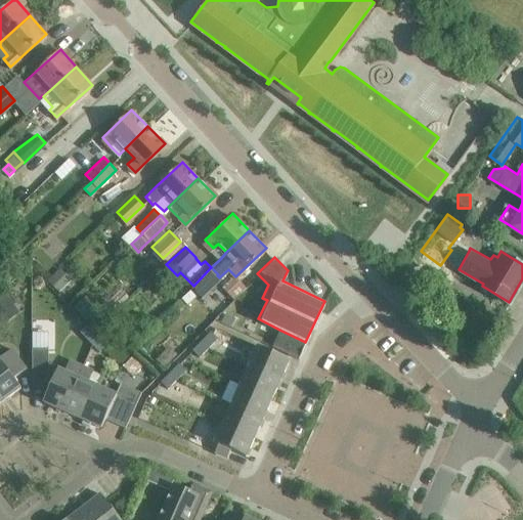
[(58,290),(72,277),(59,265),(47,277),(58,290)]
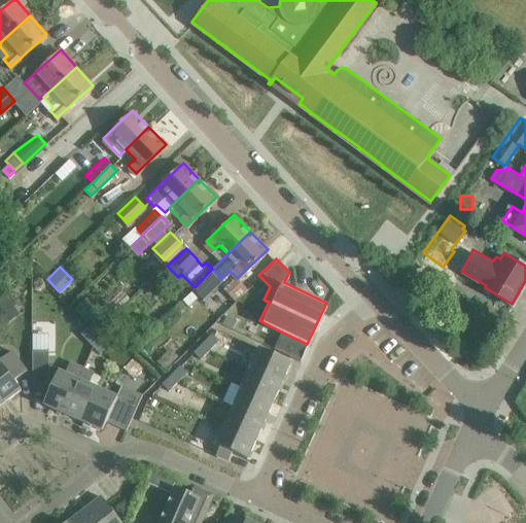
[(219,276),(212,269),(195,287),(201,293),(218,277),(219,276)]
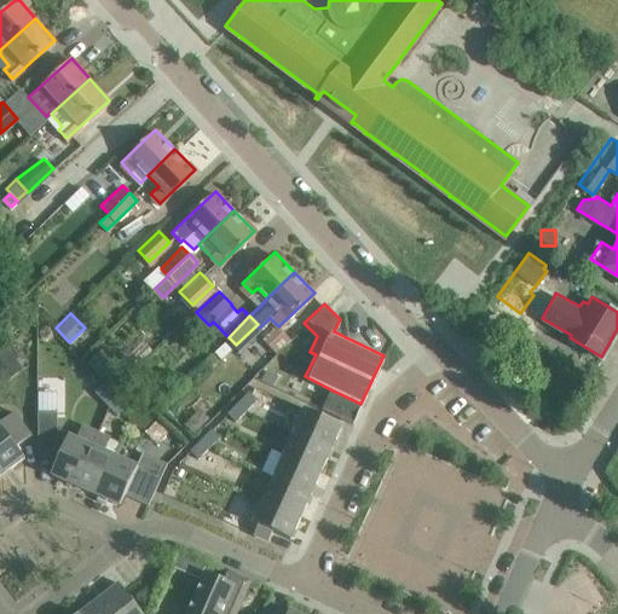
[(289,337),(282,329),(267,343),(276,351),(289,337)]
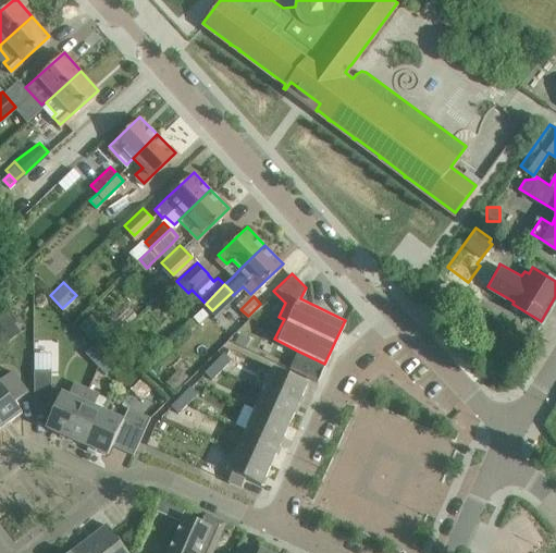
[(0,328),(16,316),(7,304),(0,308),(0,328)]
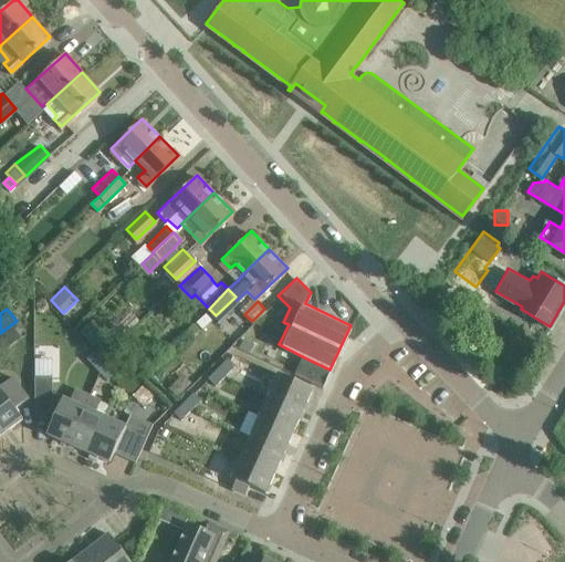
[(115,342),(102,329),(89,342),(102,354),(115,342)]
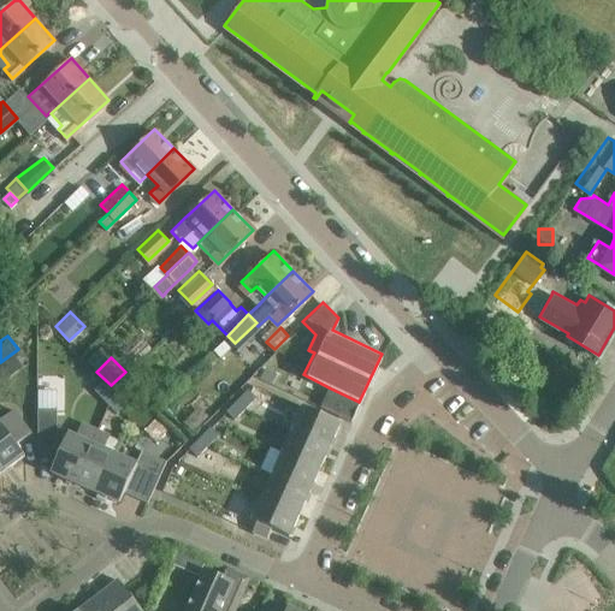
[(260,377),(271,381),(276,371),(265,366),(260,377)]
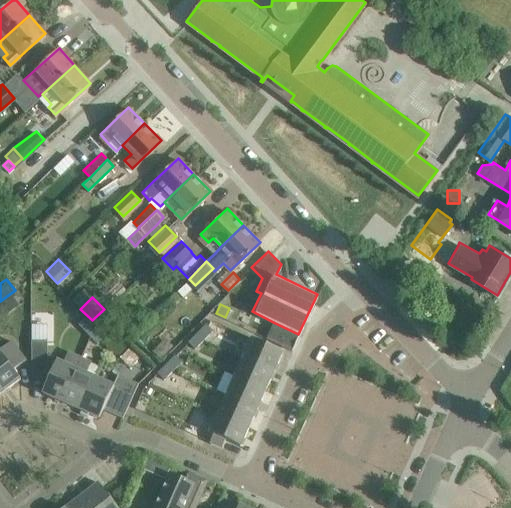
[(78,322),(88,332),(94,325),(85,315),(78,322)]
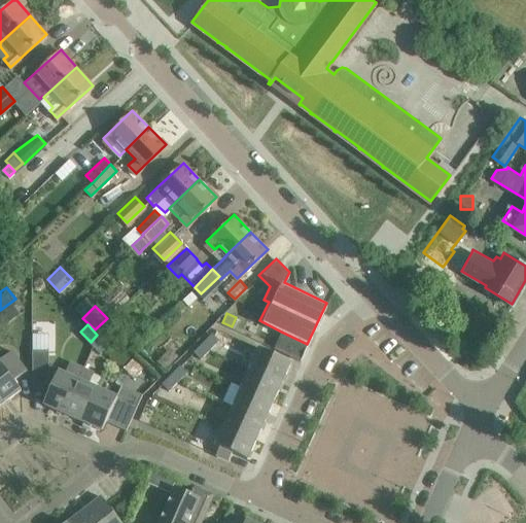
[(212,332),(203,341),(210,348),(219,339),(212,332)]
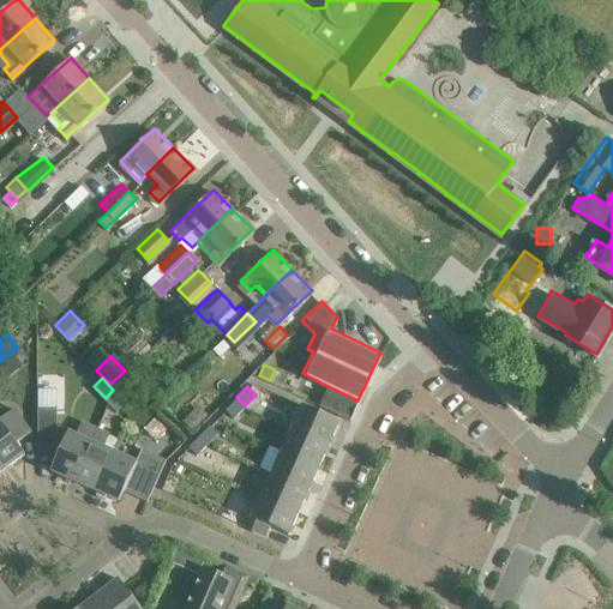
[(358,401),(328,386),(318,405),(348,420),(358,401)]
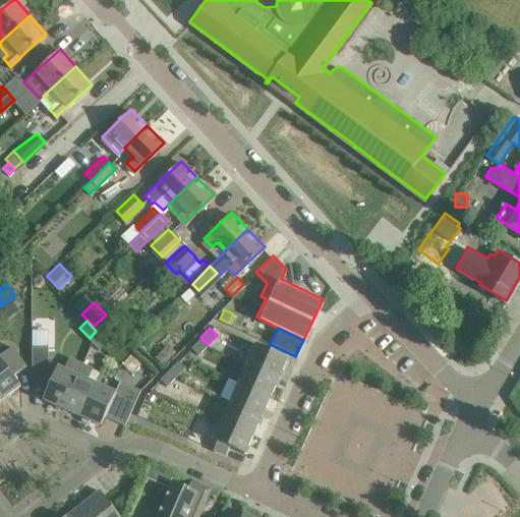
[(106,341),(96,331),(90,338),(99,347),(106,341)]
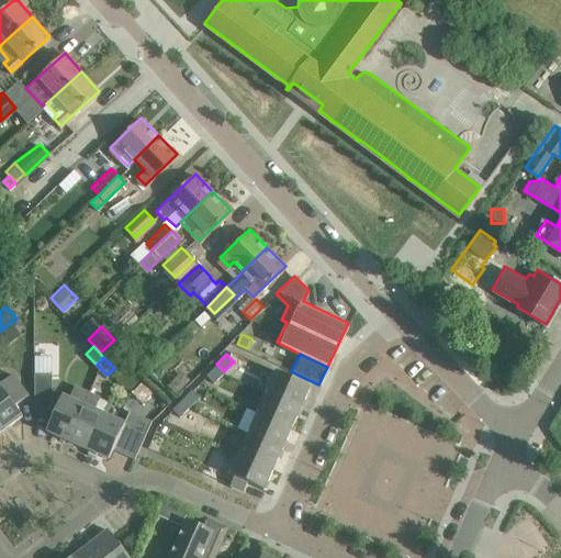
[(214,381),(224,371),(216,364),(206,374),(214,381)]
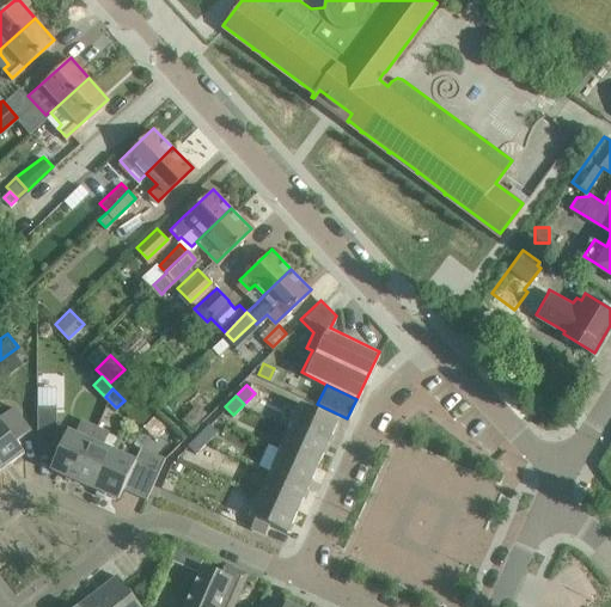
[(301,400),(291,424),(327,441),(337,418),(301,400)]
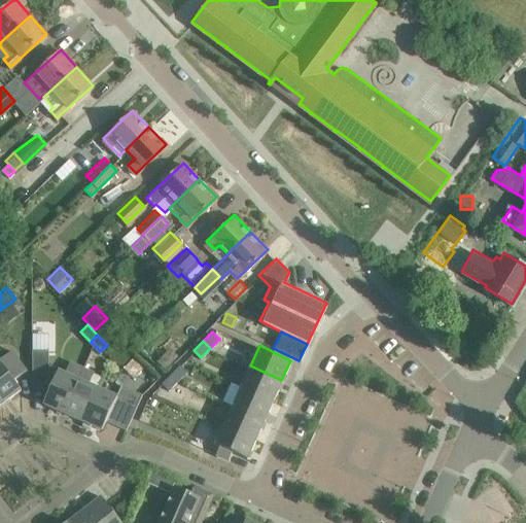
[(48,348),(32,348),(32,381),(48,381),(48,348)]
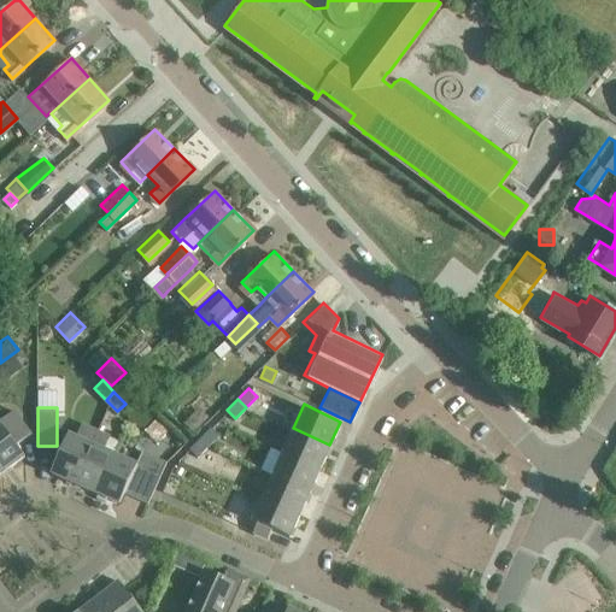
[(0,463),(4,469),(24,453),(16,442),(30,430),(12,409),(0,418),(0,463)]
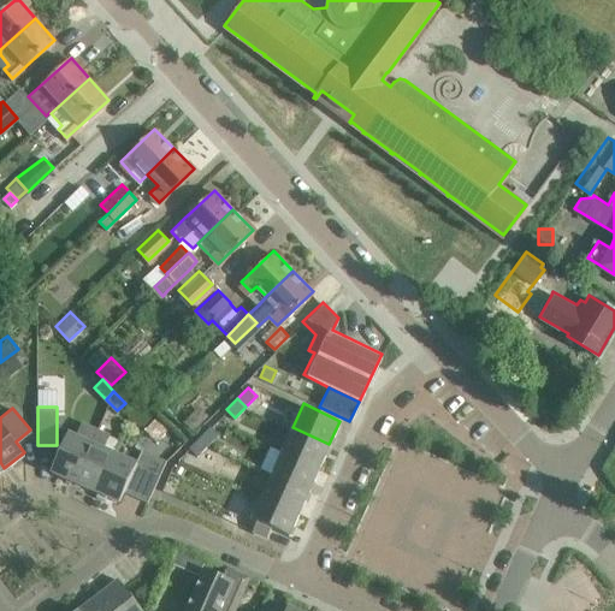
[(181,420),(193,429),(199,422),(188,411),(181,420)]
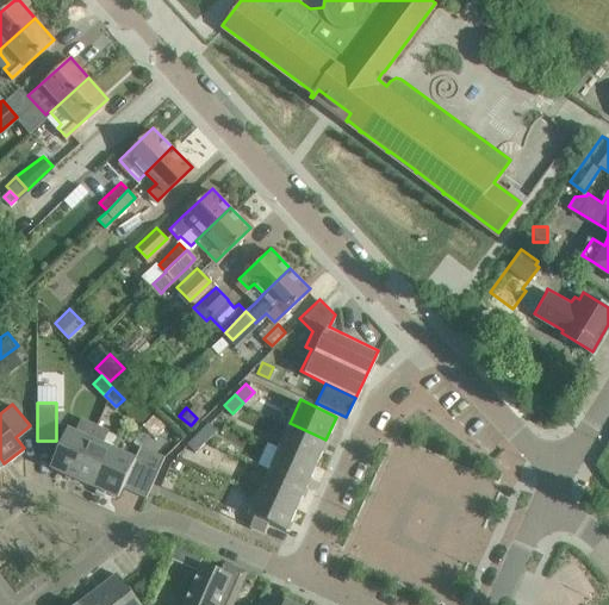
[(50,465),(74,475),(91,437),(95,425),(73,416),(68,426),(50,465)]
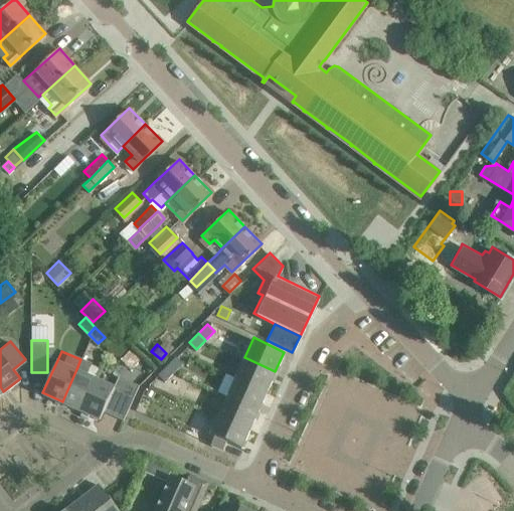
[(176,355),(167,364),(174,371),(183,361),(176,355)]
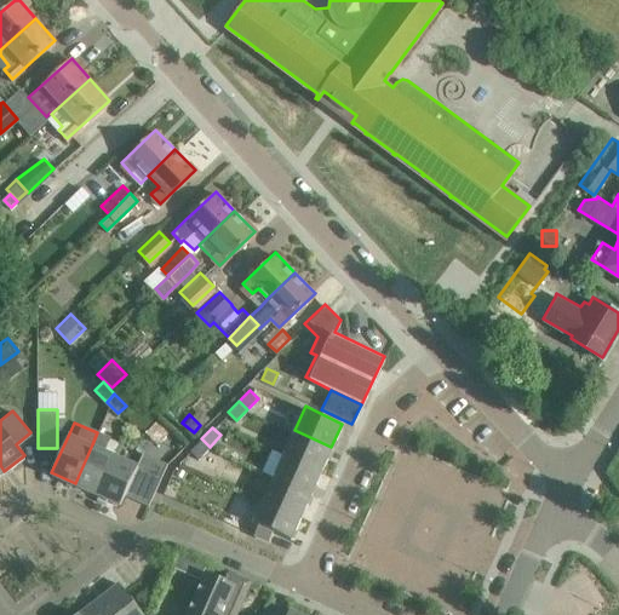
[(321,469),(331,447),(294,430),(285,453),(321,469)]
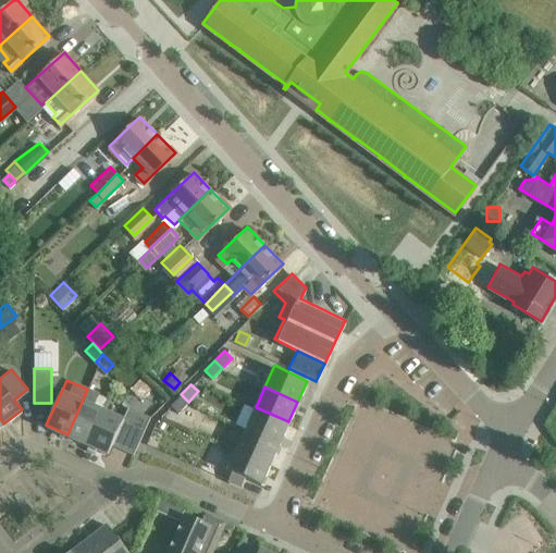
[(83,400),(68,434),(87,443),(103,408),(93,404),(98,393),(87,389),(83,400)]
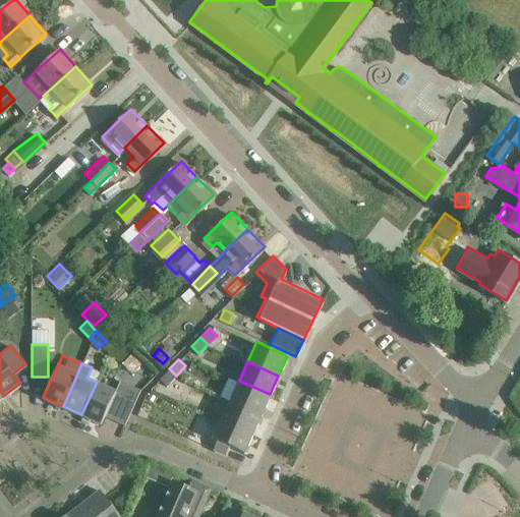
[(167,385),(176,376),(169,368),(160,378),(167,385)]
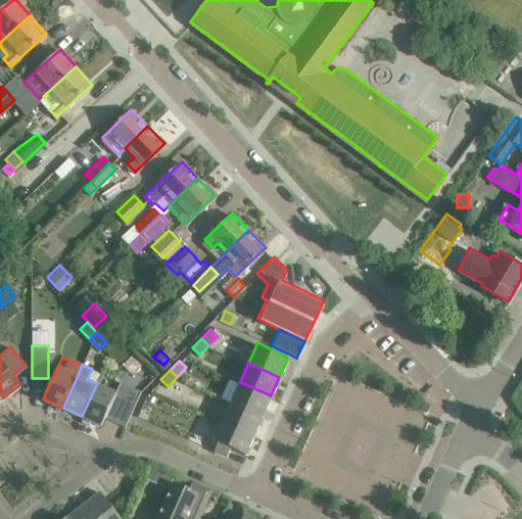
[(97,383),(82,416),(101,425),(105,416),(125,425),(141,389),(123,381),(116,391),(97,383)]
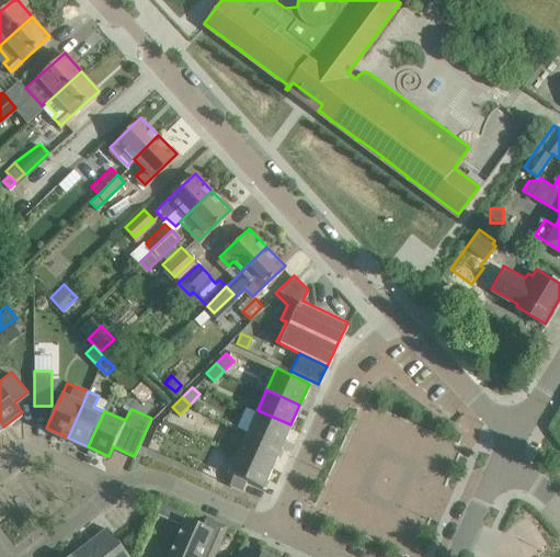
[(281,445),(290,424),(258,410),(248,431),(281,445)]
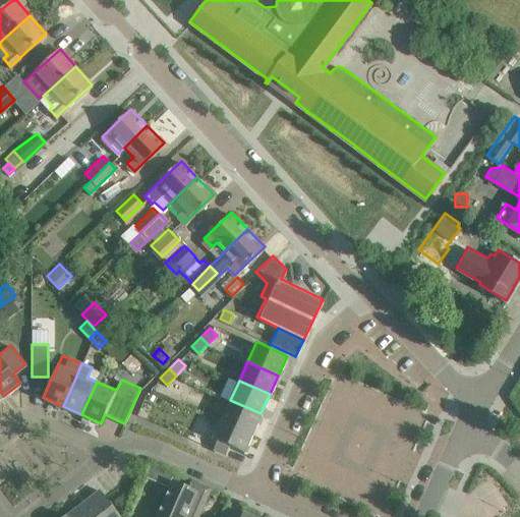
[(252,433),(261,413),(230,400),(222,419),(252,433)]
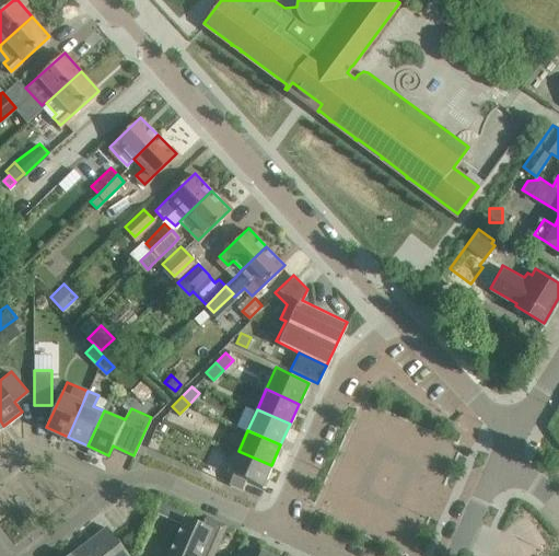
[(239,451),(229,471),(233,473),(230,482),(242,487),(246,478),(263,486),(271,465),(239,451)]
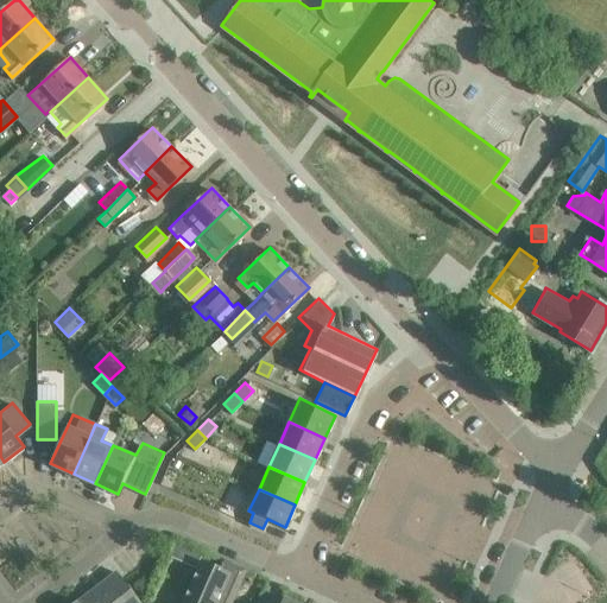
[(169,553),(176,557),(182,544),(175,540),(169,553)]
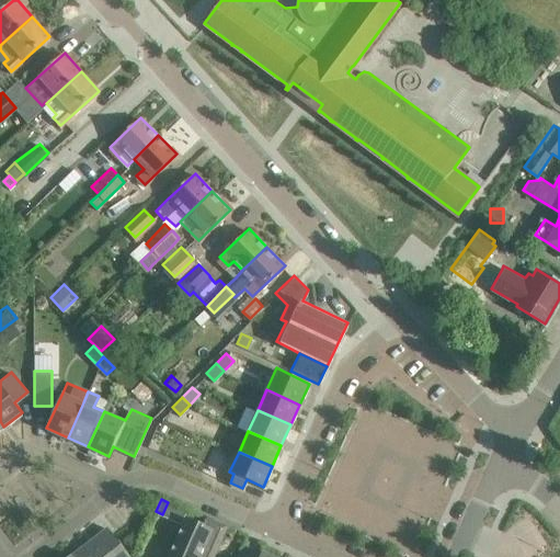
[(212,556),(227,524),(206,515),(202,524),(186,518),(168,556),(212,556)]
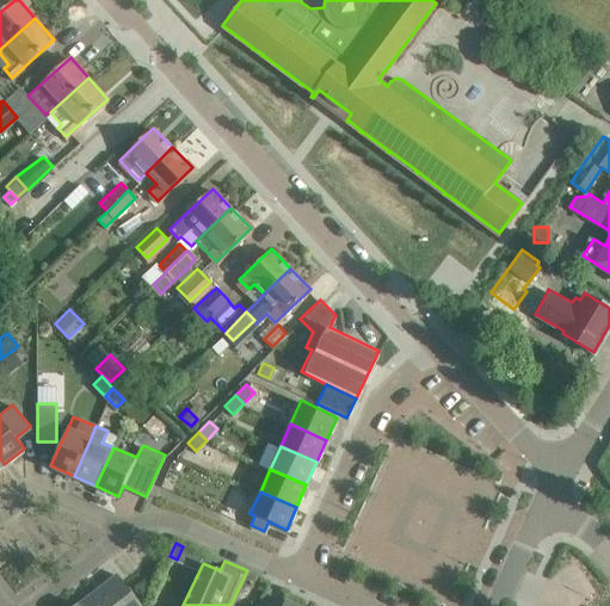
[(94,591),(105,605),(142,605),(117,573),(94,591)]
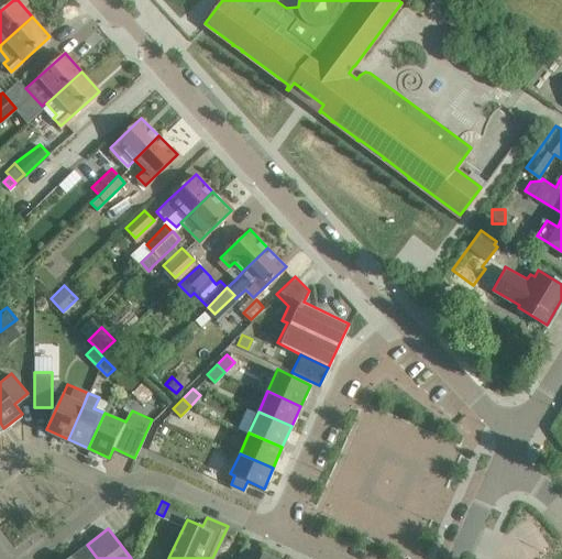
[(67,558),(97,558),(87,545),(67,558)]
